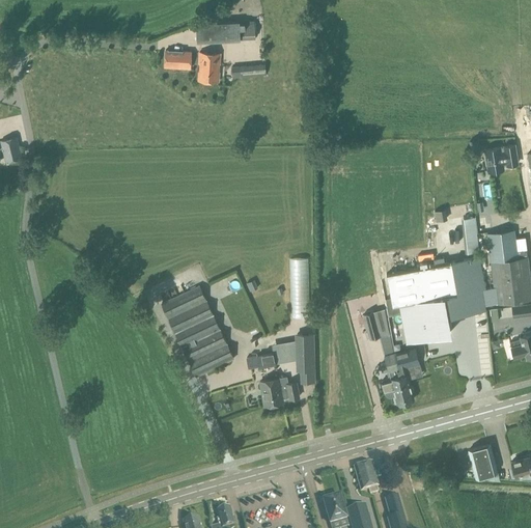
[(197,46),(256,43),(255,24),(196,26),(197,46)]
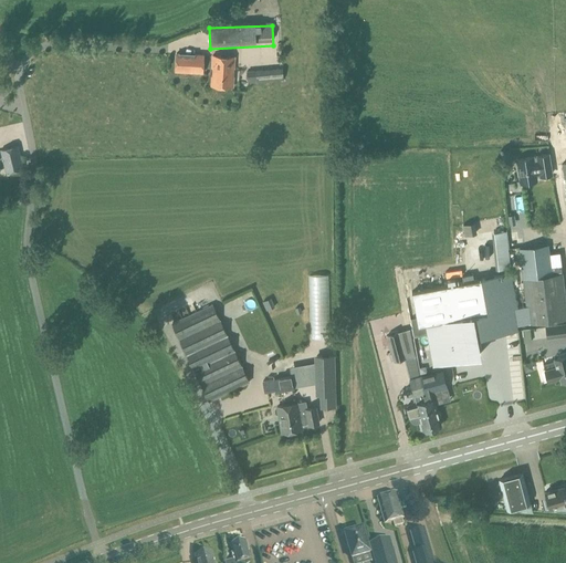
[(203,76),(203,59),(177,58),(176,75),(203,76)]
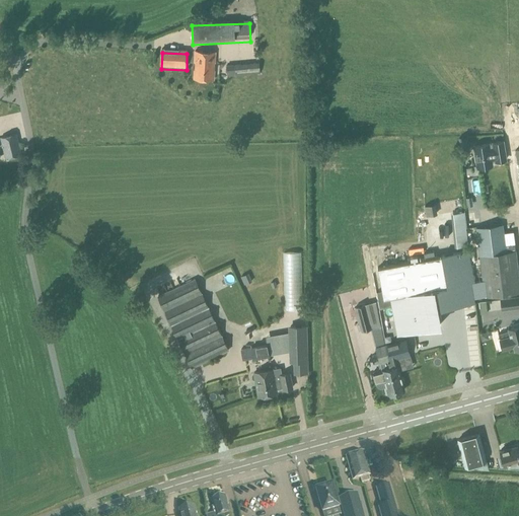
[(215,83),(216,55),(196,54),(194,82),(215,83)]
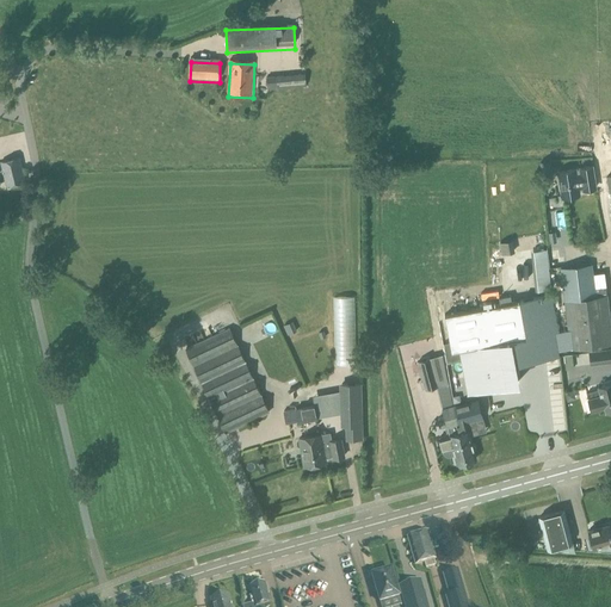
[(287,91),(287,79),(266,80),(267,92),(278,92),(287,91)]
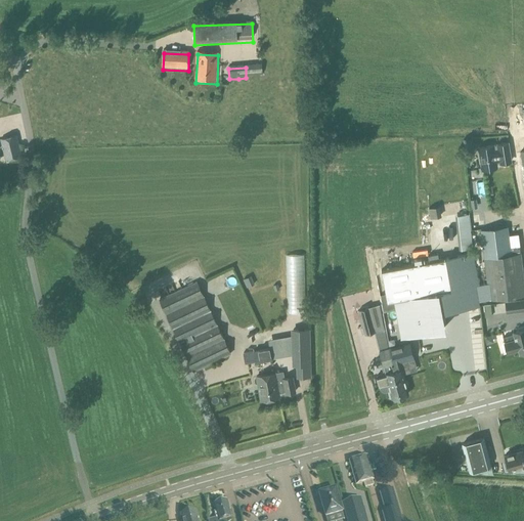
[(6,163),(23,159),(17,137),(1,142),(6,163)]
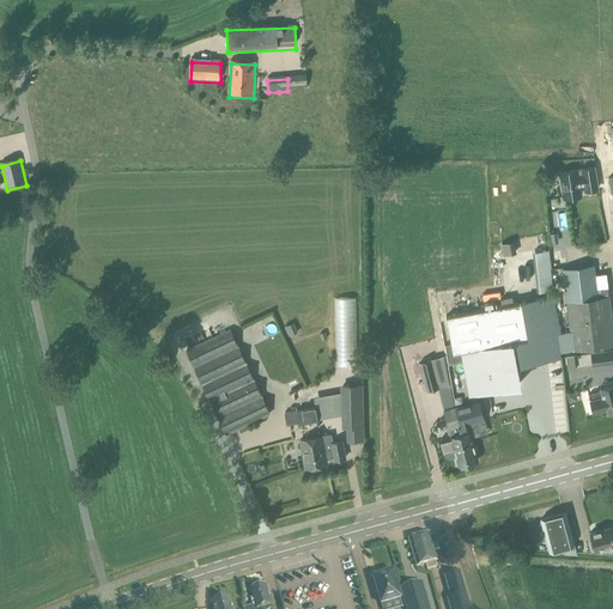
[(578,180),(577,174),(560,176),(565,202),(582,199),(581,192),(586,192),(586,194),(598,193),(594,171),(582,172),(583,180),(578,180)]
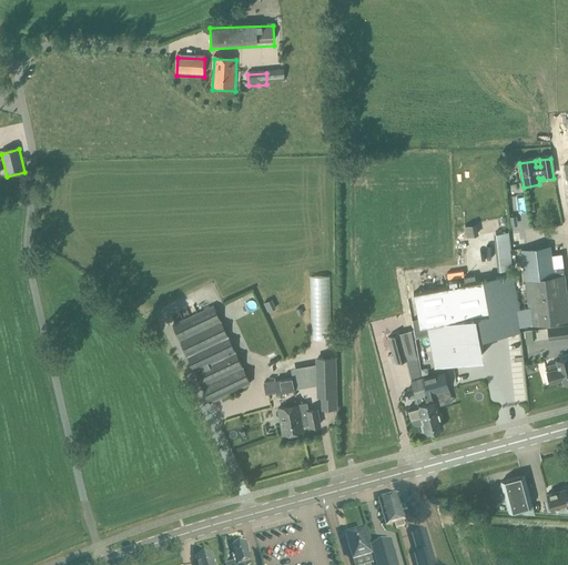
[(466,240),(478,238),(476,226),(464,229),(466,240)]
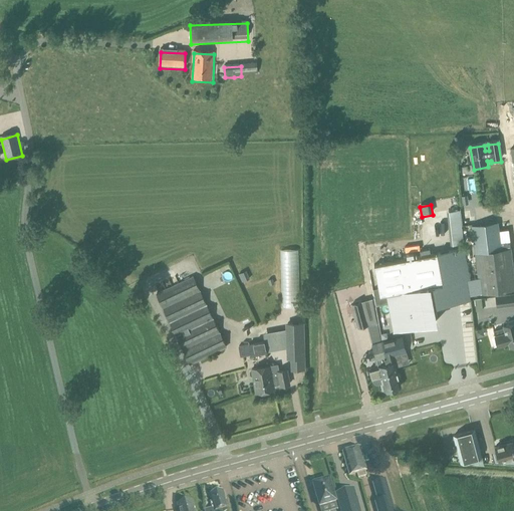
[(461,225),(479,225),(479,215),(461,215),(461,225)]
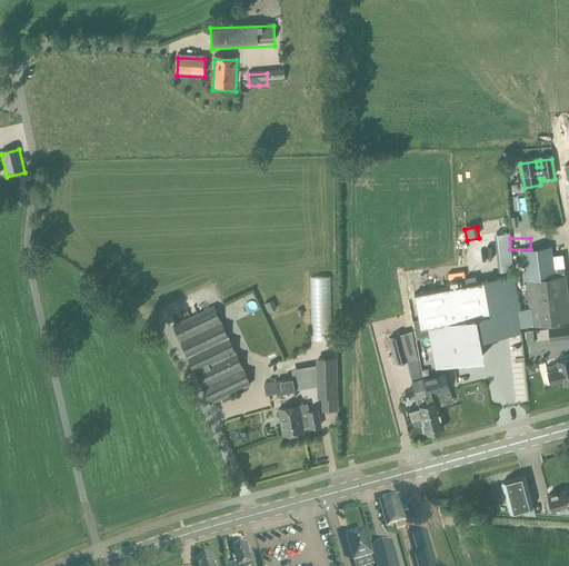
[(521,254),(531,328),(568,324),(568,300),(565,270),(555,271),(552,249),(521,254)]
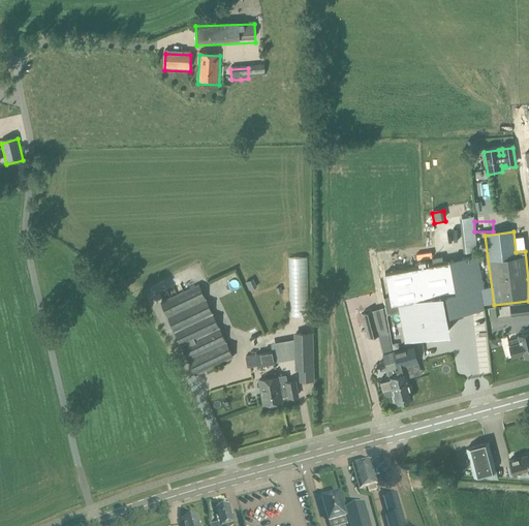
[(466,312),(480,311),(479,297),(476,297),(474,255),(463,255),(466,312)]
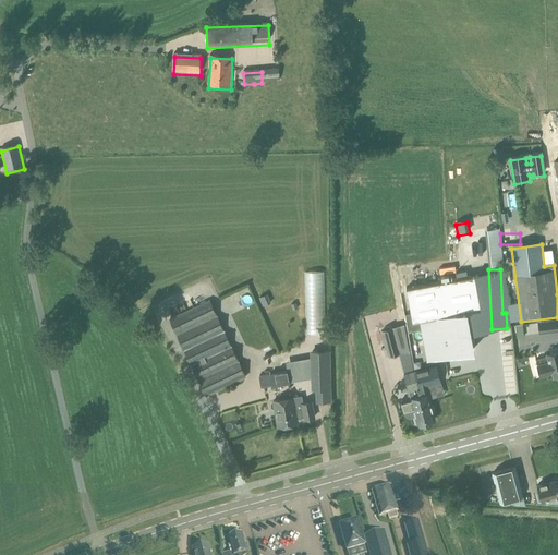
[(320,274),(304,274),(304,329),(316,329),(316,288),(320,288),(320,274)]
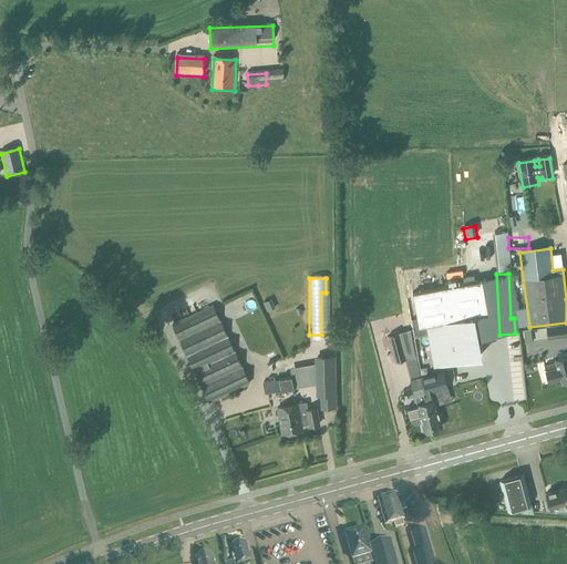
[(484,283),(413,297),(421,337),(428,336),(430,347),(452,342),(451,332),(492,325),(484,283)]
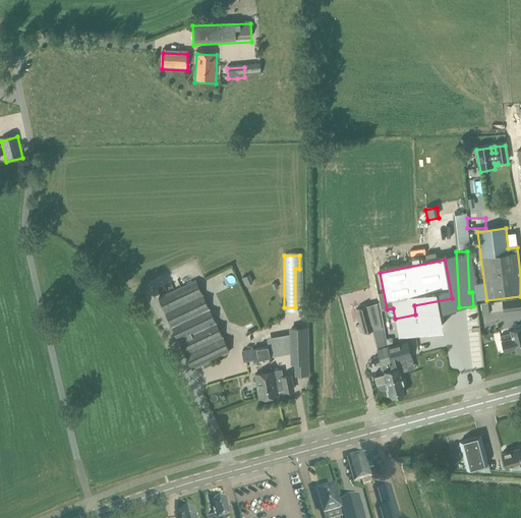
[(192,371),(230,354),(195,283),(159,300),(192,371)]
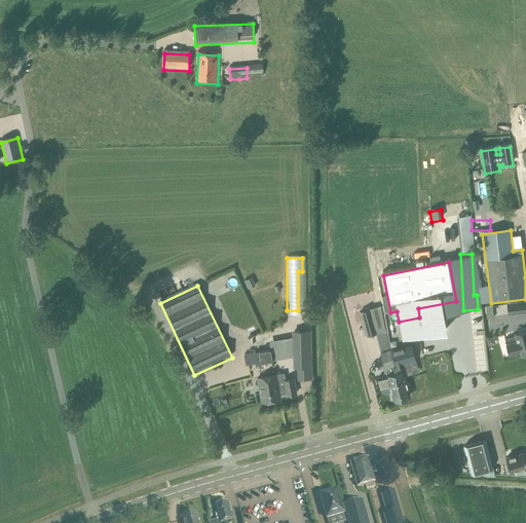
[(510,318),(525,315),(525,303),(508,306),(510,318)]
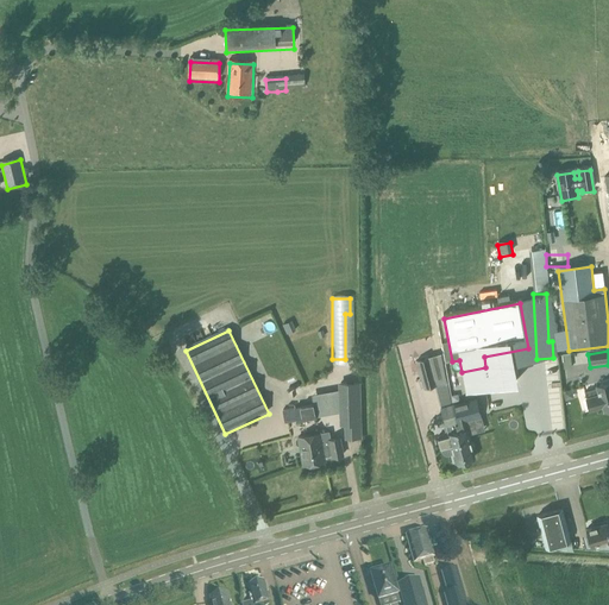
[(425,391),(437,388),(429,360),(418,364),(425,391)]
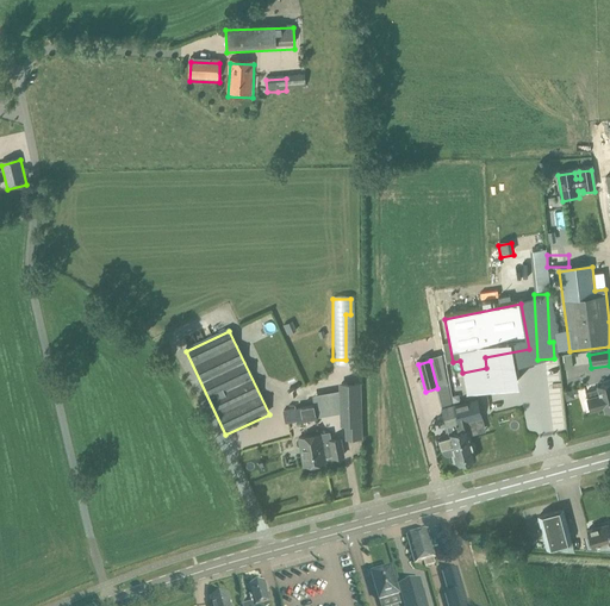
[(361,386),(342,386),(343,428),(348,428),(348,441),(362,441),(361,386)]
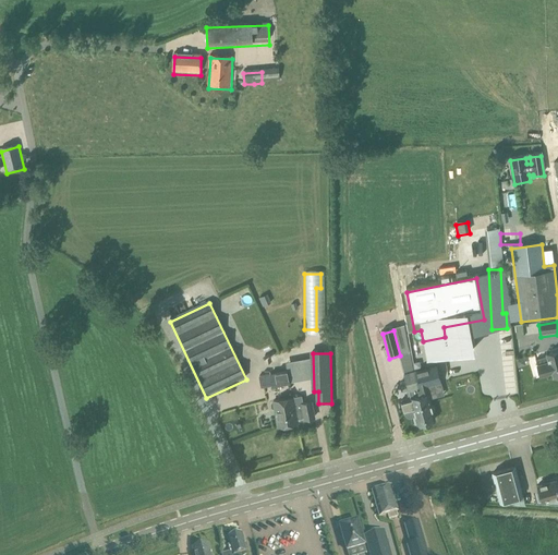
[(541,379),(553,376),(554,381),(557,378),(557,353),(546,358),(547,360),(536,363),(538,369),(537,369),(541,379)]
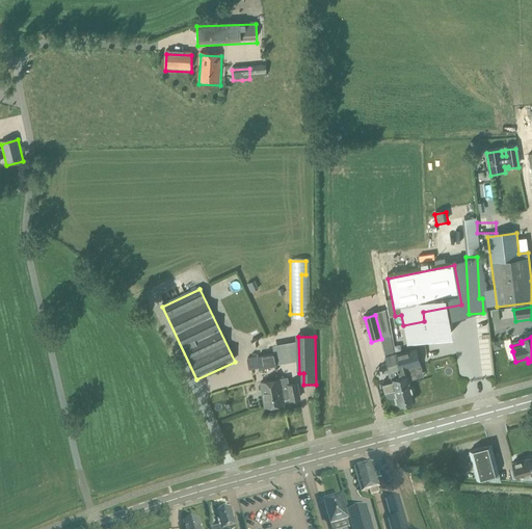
[(415,402),(406,371),(420,367),(416,350),(396,355),(401,372),(398,373),(398,376),(399,376),(406,405),(415,402)]
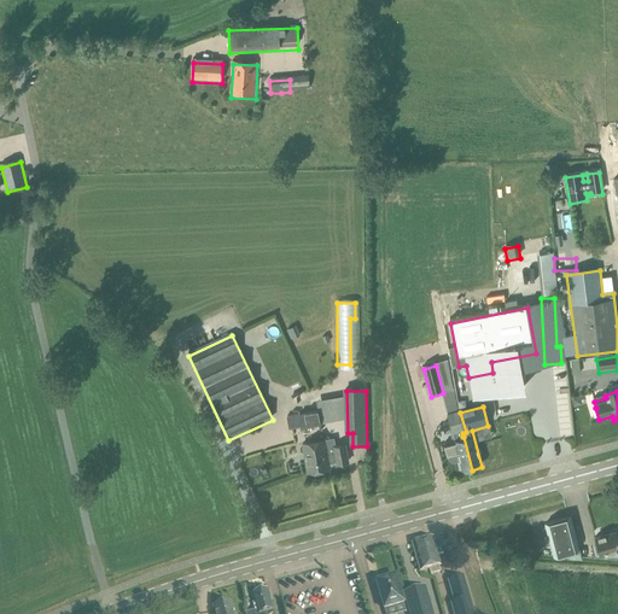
[(462,473),(472,471),(464,437),(462,437),(462,433),(466,432),(460,413),(448,416),(454,440),(452,444),(445,446),(448,458),(449,458),(449,460),(450,461),(452,462),(453,463),(454,463),(455,465),(458,465),(458,463),(460,473),(462,472),(462,473)]
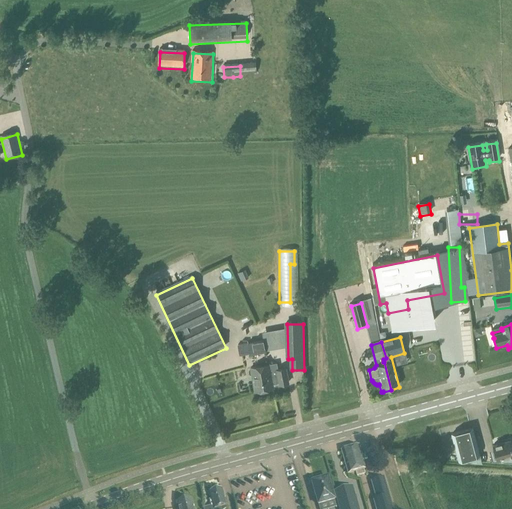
[(240,358),(266,353),(264,343),(248,345),(238,347),(240,358)]
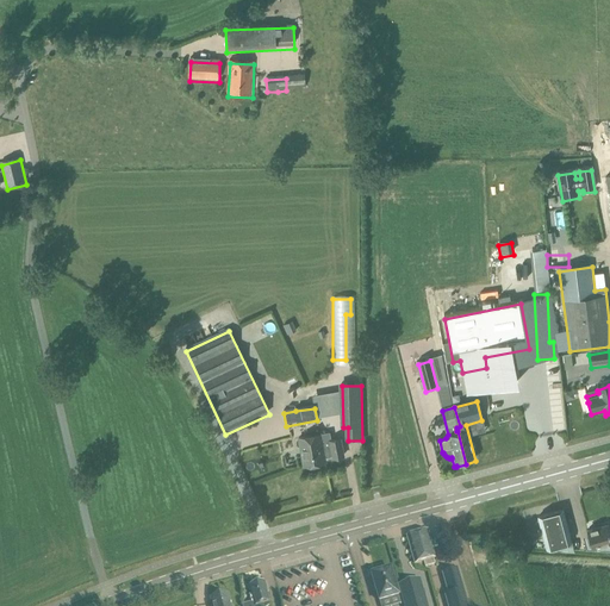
[(325,461),(322,445),(321,437),(299,441),(305,469),(325,464),(325,461)]
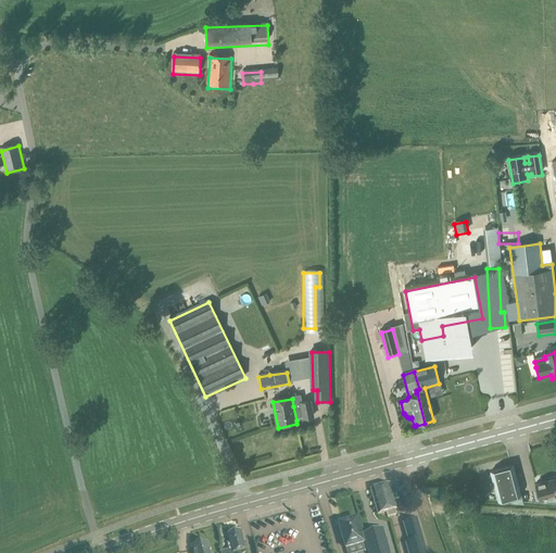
[(297,420),(304,419),(304,420),(314,418),(311,403),(301,404),(301,405),(293,406),(297,420)]
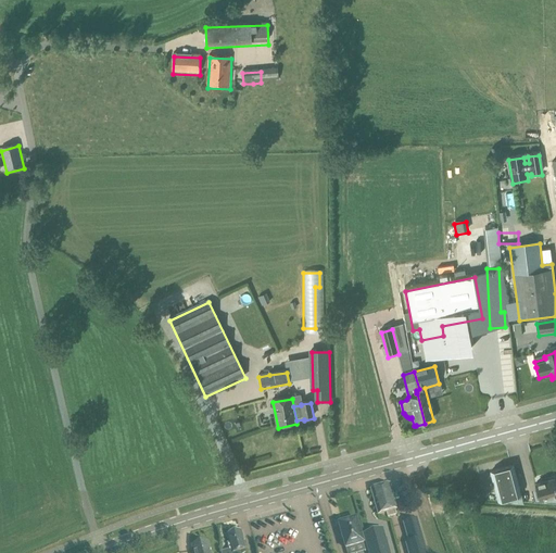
[(505,501),(521,497),(514,468),(491,475),(497,499),(505,501)]
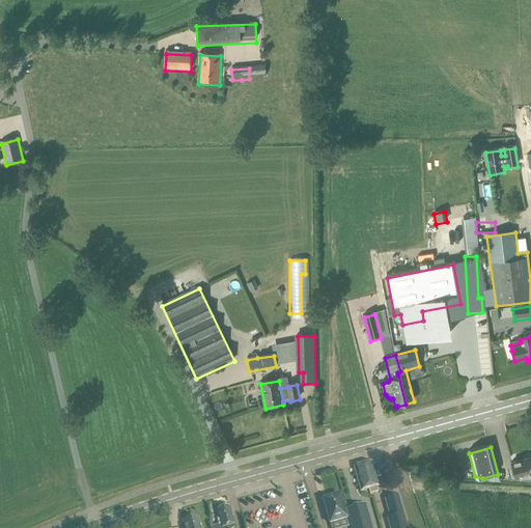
[(516,480),(530,475),(530,464),(530,460),(512,464),(516,480)]
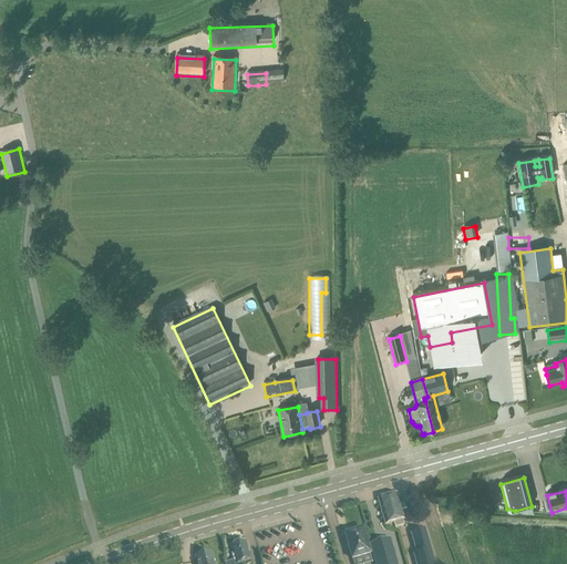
[(403,524),(405,524),(398,499),(379,504),(385,530),(394,527),(395,532),(404,530),(403,524)]
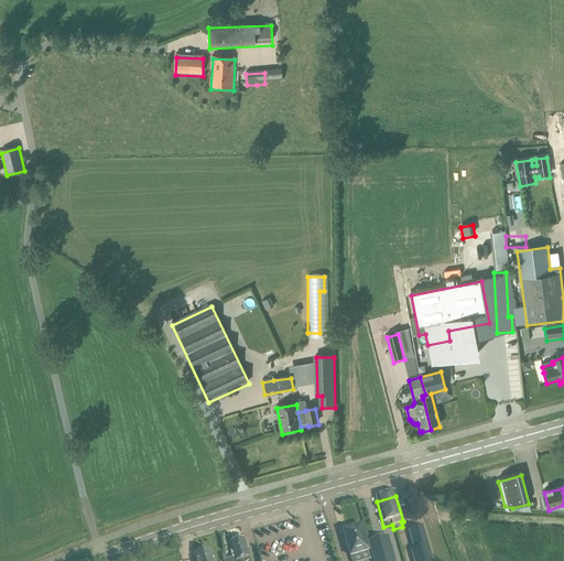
[(338,533),(345,530),(340,520),(334,522),(338,533)]
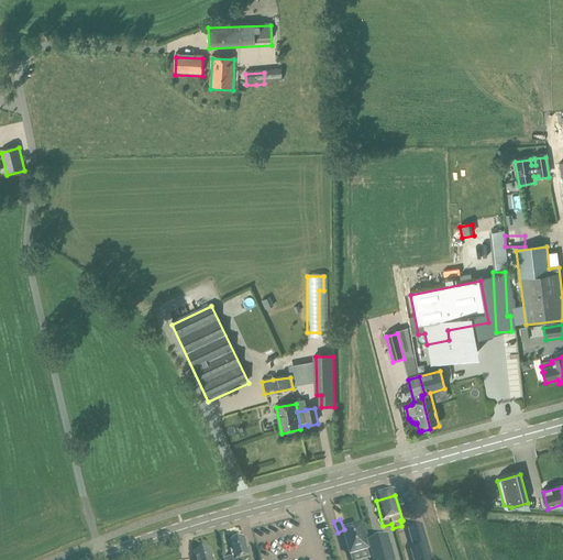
[(357,559),(368,556),(361,530),(343,536),(349,559),(357,559)]
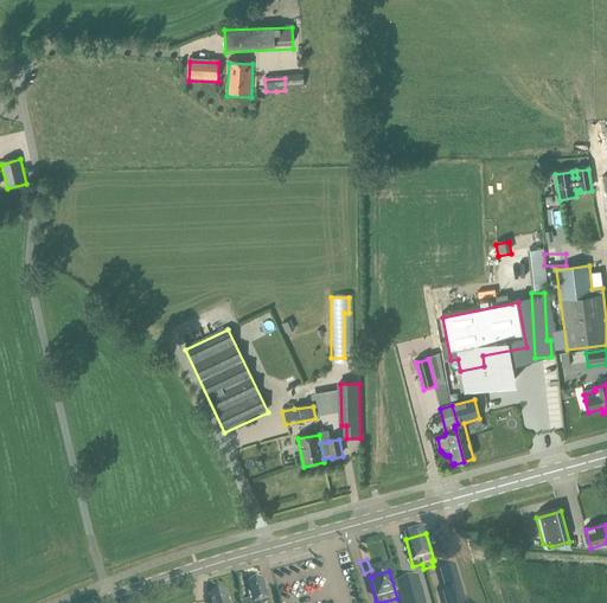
[(464,602),(455,571),(441,576),(447,597),(443,598),(445,602),(464,602)]
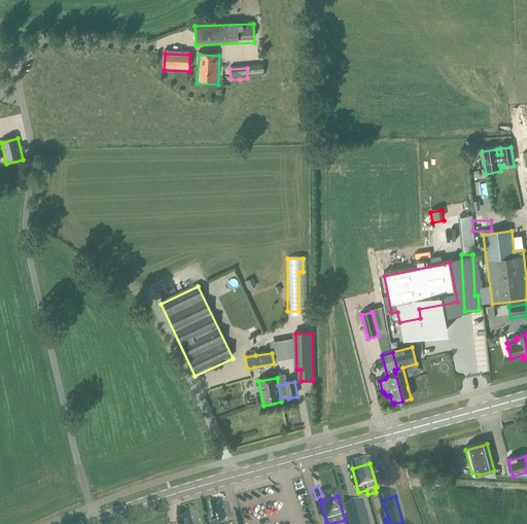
[(367,523),(362,505),(345,511),(344,511),(347,523),(367,523)]
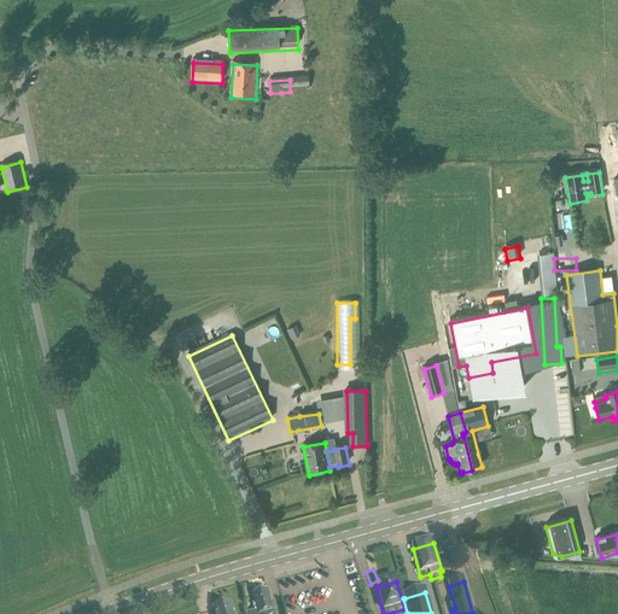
[(272,613),(269,604),(272,604),(269,595),(252,600),(255,608),(252,608),(254,613),(272,613)]
